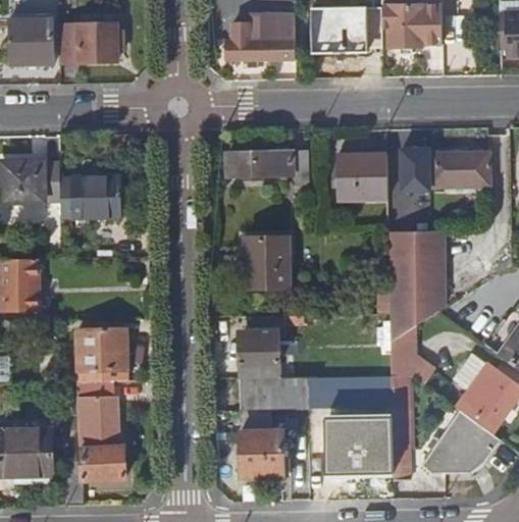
[(340,0),(320,0),(321,47),(359,46),(359,29),(367,29),(366,11),(341,12),(340,0)]
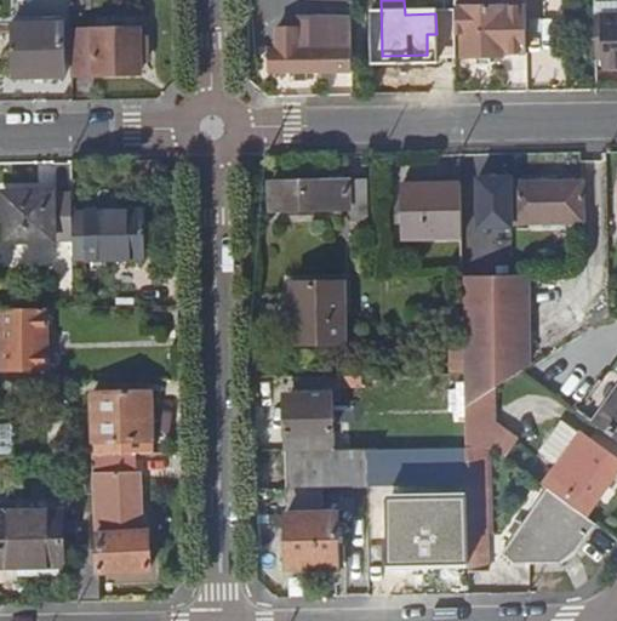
[(478,0),(452,0),(453,34),(461,34),(461,57),(478,57),(478,64),(489,64),(489,57),(504,56),(504,53),(524,53),(521,0),(502,0),(502,5),(478,5),(478,0)]
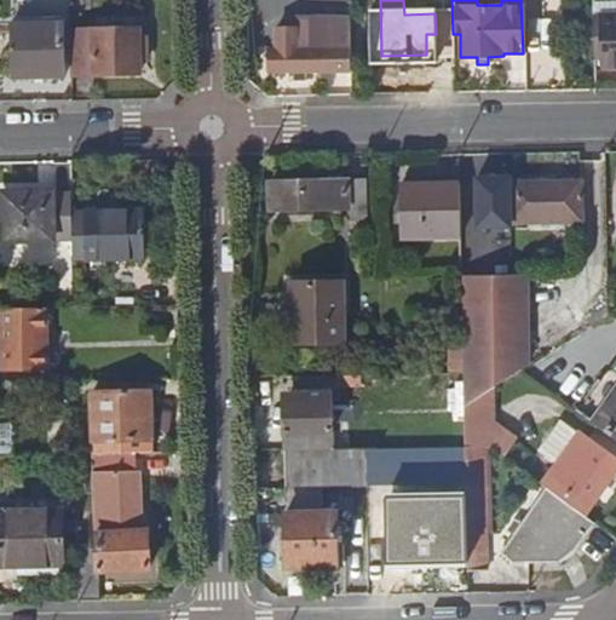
[(615,15),(603,15),(602,0),(592,0),(593,47),(600,47),(602,65),(615,64),(615,15)]
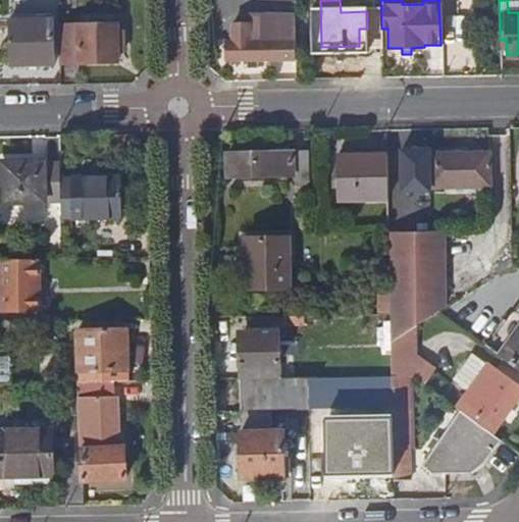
[(236,22),(230,22),(230,40),(225,40),(225,59),(241,59),(241,67),(255,67),(255,58),(296,58),(296,11),(247,11),(247,15),(236,15),(236,22)]
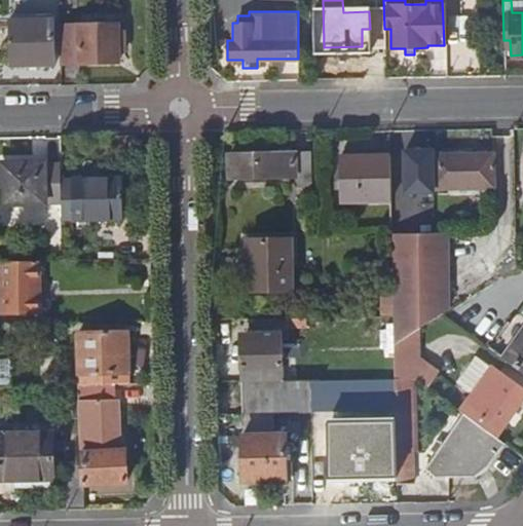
[(49,20),(5,20),(6,64),(51,63),(49,20)]
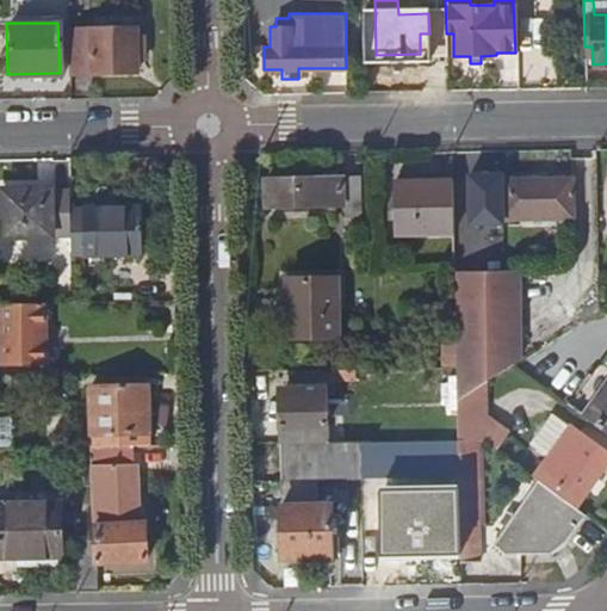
[(135,23),(64,24),(64,71),(135,71),(135,54),(143,54),(143,31),(135,31),(135,23)]
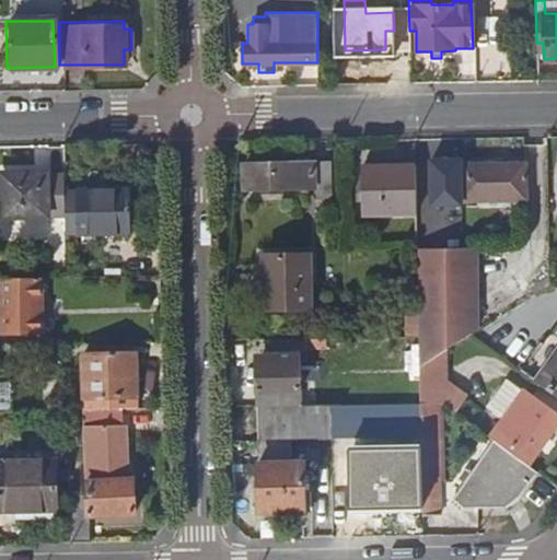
[(431,161),(431,203),(528,201),(526,164),(461,165),(461,161),(431,161)]
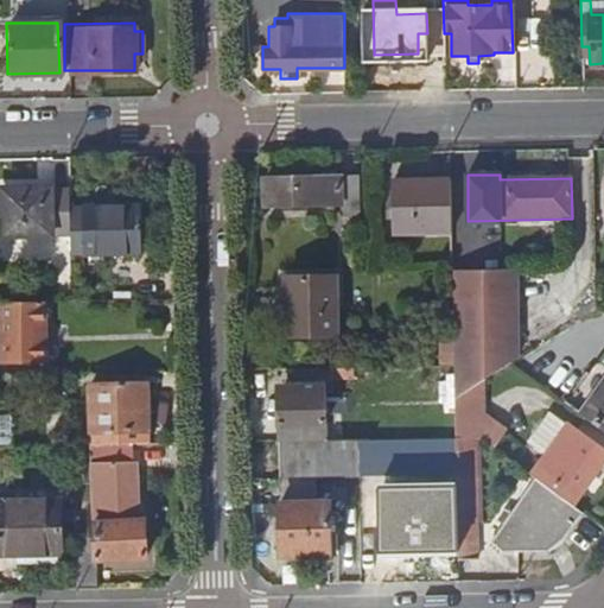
[(262,179),(262,206),(337,204),(337,177),(262,179)]
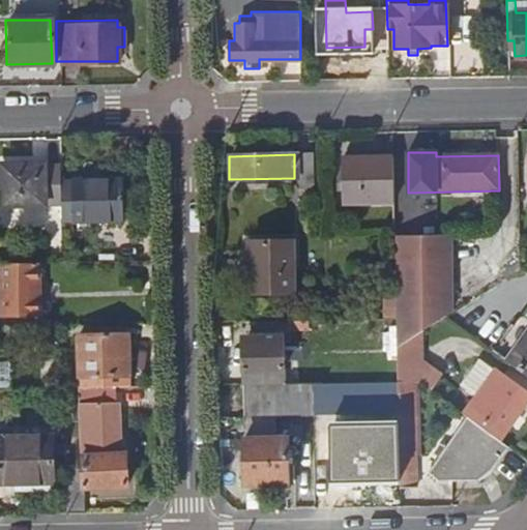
[(294,154),(294,178),(294,187),(312,188),(312,154),(294,154)]
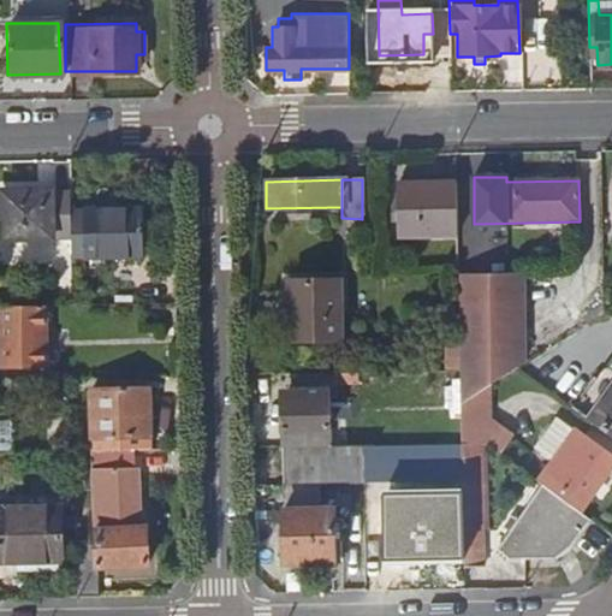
[(397,235),(457,234),(456,182),(397,183),(397,235)]
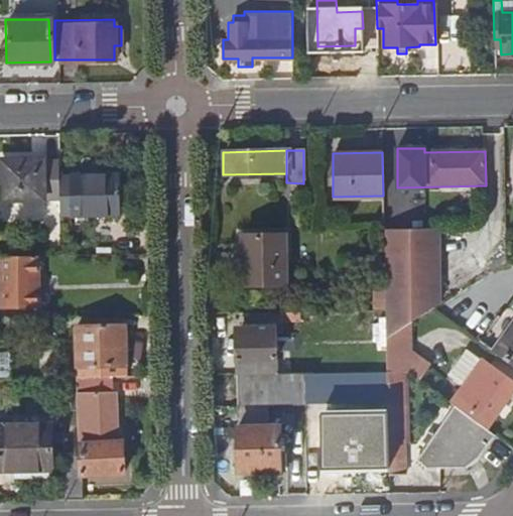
[(57,158),(0,158),(0,200),(58,200),(57,177),(57,158)]
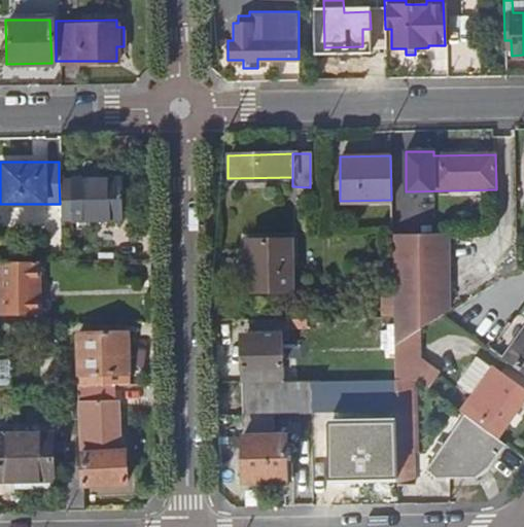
[(119,178),(71,180),(59,181),(60,204),(60,219),(119,219),(119,178)]
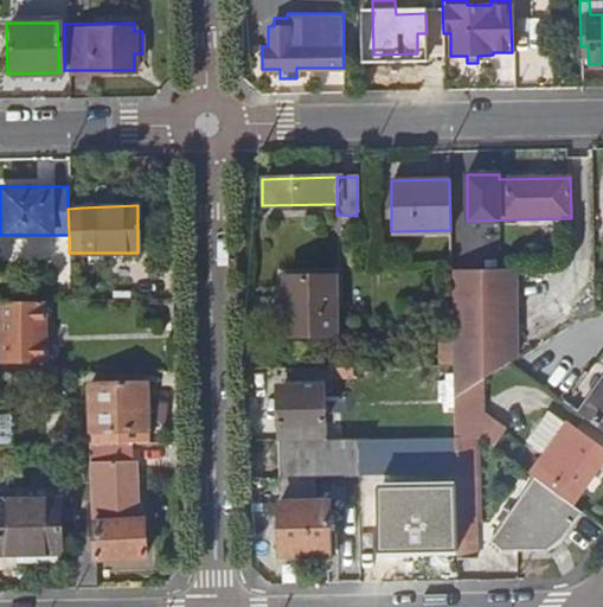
[(474,270),(451,272),(453,327),(453,340),(475,340),(474,270)]
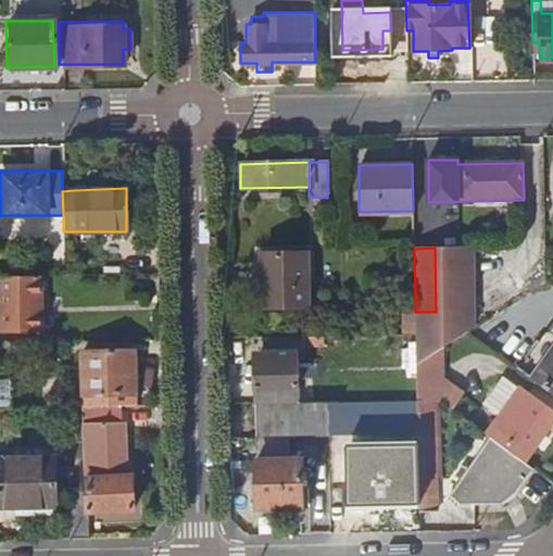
[(472,312),(470,248),(435,248),(436,312),(472,312)]
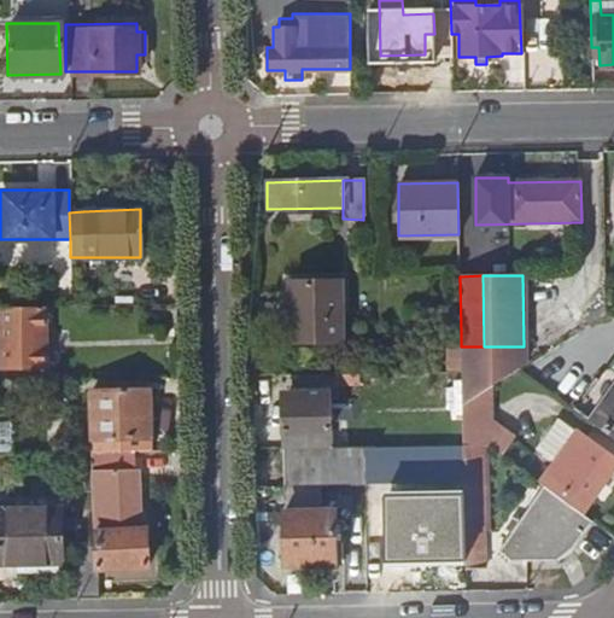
[(339,279),(286,280),(287,342),(339,340),(339,279)]
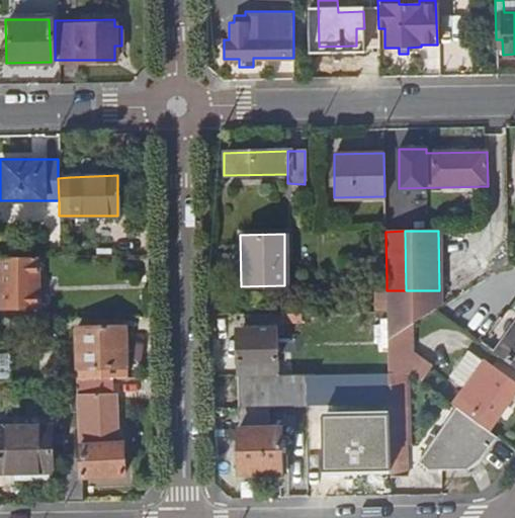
[(38,257),(0,257),(0,308),(38,308),(38,257)]
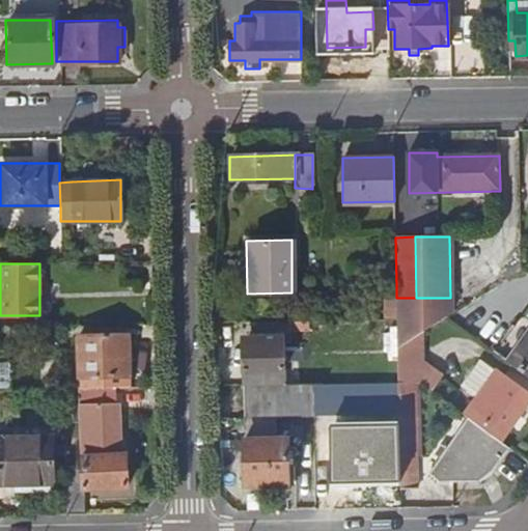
[(481,282),(488,291),(493,287),(501,282),(495,274),(481,282)]
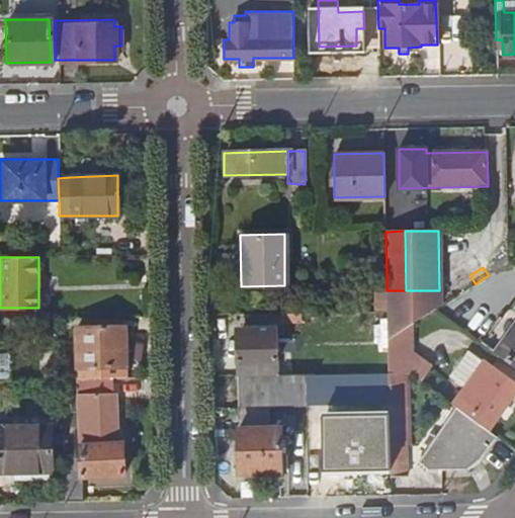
[(340,278),(326,278),(326,293),(340,292),(340,278)]
